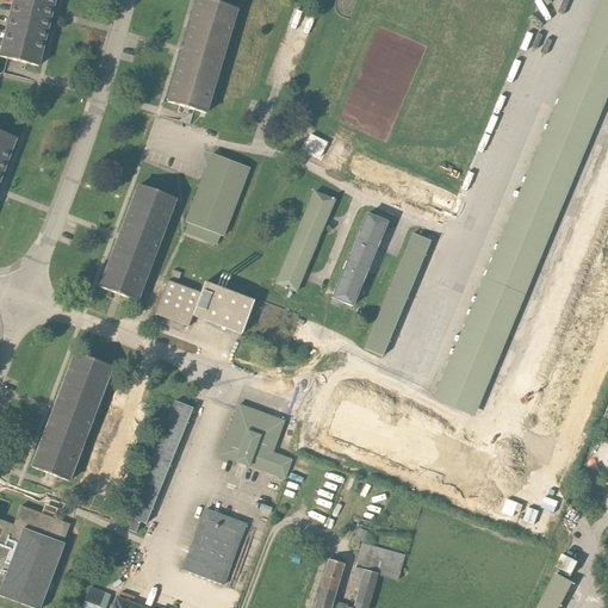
[(14,0),(1,55),(41,64),(56,0),(14,0)]
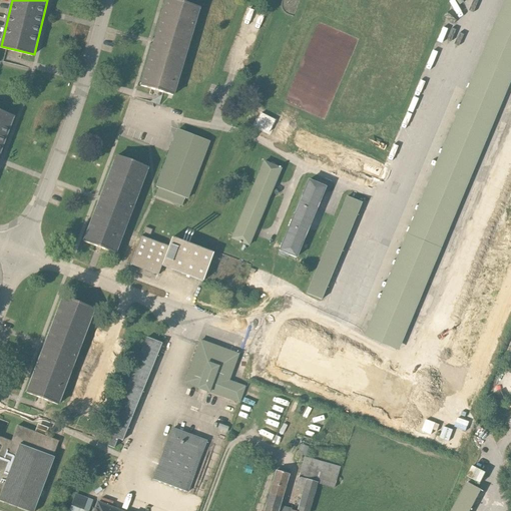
[(167,0),(142,84),(174,94),(200,6),(179,0),(167,0)]
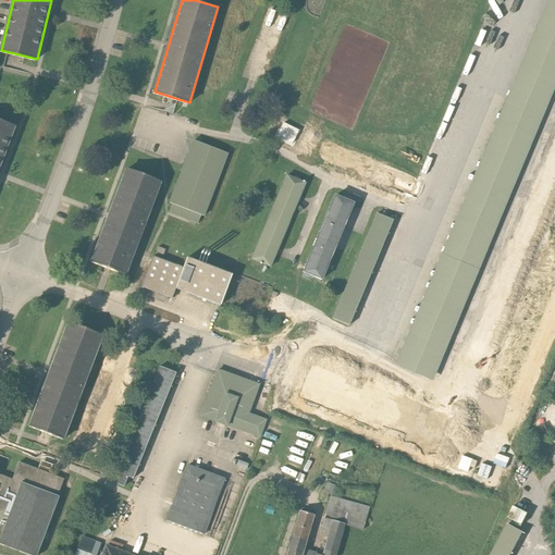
[(549,0),(398,364),(433,378),(554,83),(554,0),(549,0)]
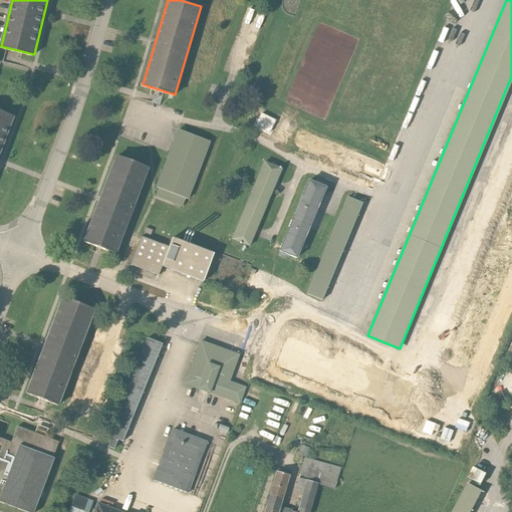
[(0,109),(0,155),(15,115),(0,109)]
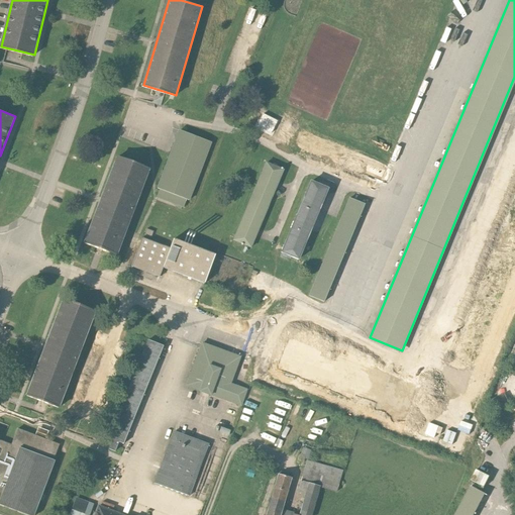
[(182,129),(160,187),(162,188),(159,195),(186,206),(189,198),(191,199),(213,140),(182,129)]
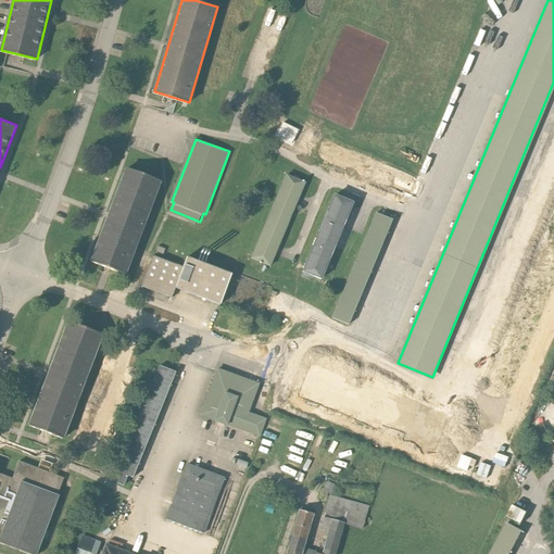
[(128,167),(92,260),(127,273),(162,180),(128,167)]
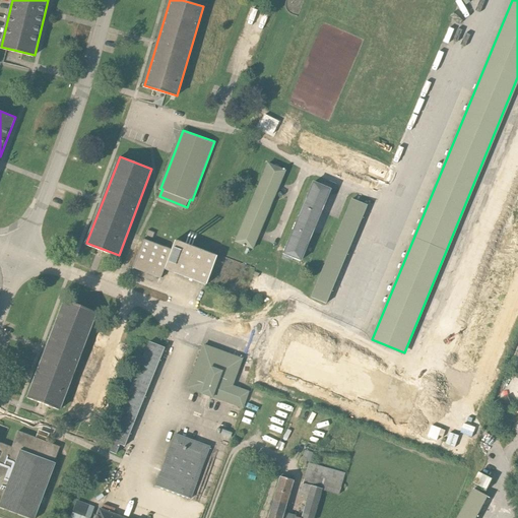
[(268,163),(237,241),(244,244),(244,245),(245,246),(246,245),(253,248),(285,170),(284,170),(285,168),(283,168),(283,169),(268,163)]
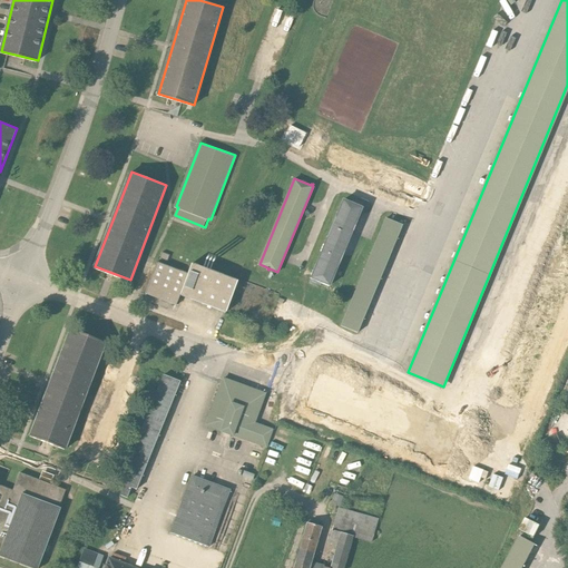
[(344,198),(312,276),(315,278),(315,280),(316,281),(317,278),(331,284),(362,206),(362,205),(361,204),(360,205),(344,198)]
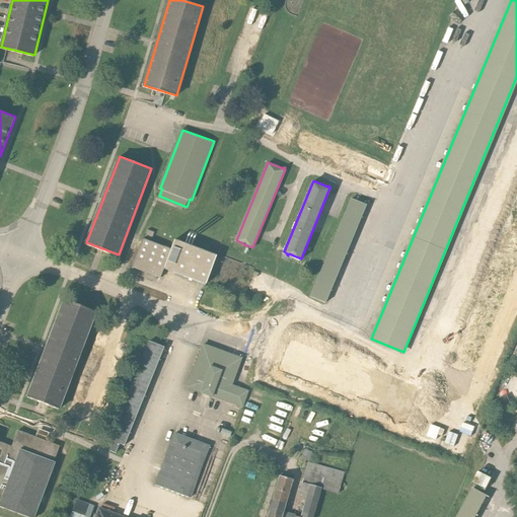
[(353,198),(312,295),(326,301),(367,204),(353,198)]
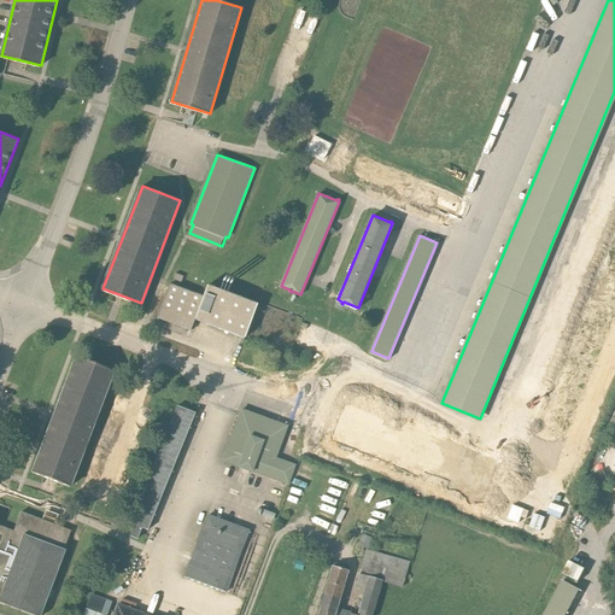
[(173,282),(159,316),(192,328),(195,318),(246,337),(258,303),(209,285),(205,294),(173,282)]
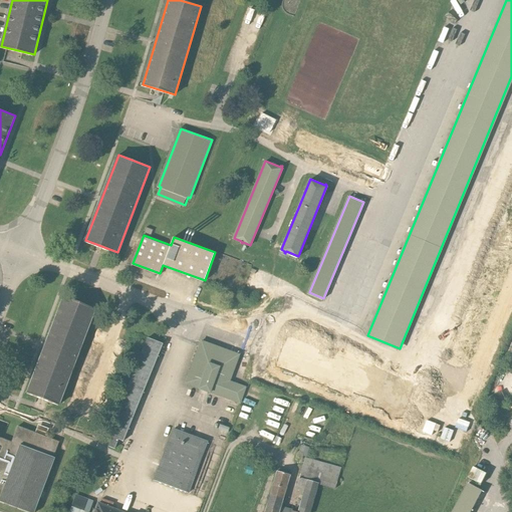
[(64,296),(28,392),(60,404),(96,308),(64,296)]
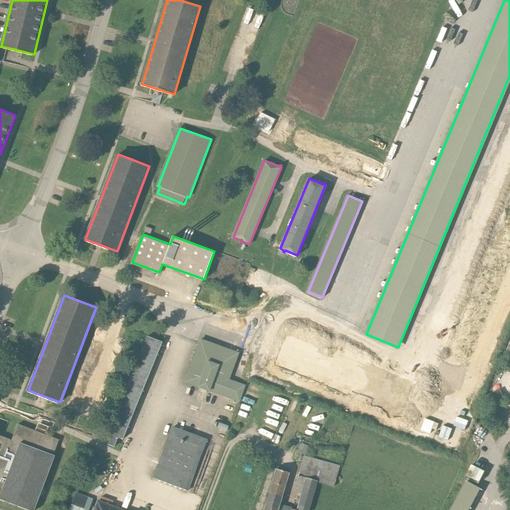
[(149,335),(110,432),(114,434),(111,443),(116,446),(120,436),(124,438),(164,341),(149,335)]
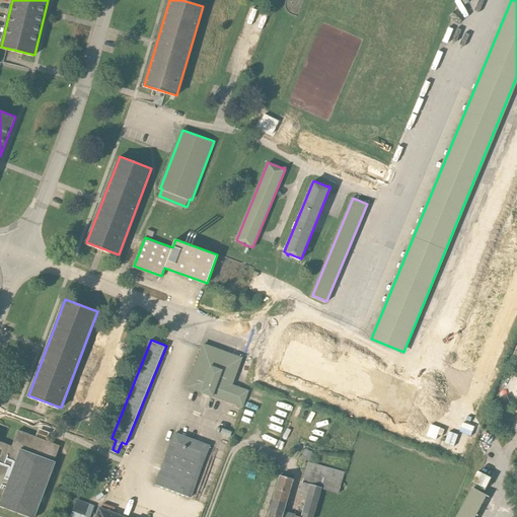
[(282,368),(356,398),(360,389),(384,399),(381,409),(407,420),(421,385),(345,353),(341,363),(340,362),(339,364),(321,357),(322,353),(293,341),(282,368)]
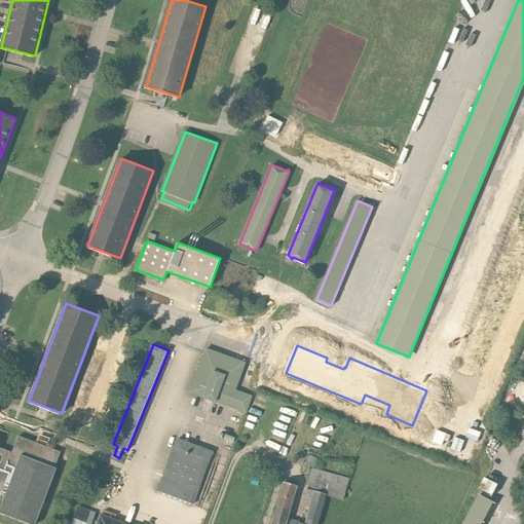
[(208,347),(192,390),(207,396),(206,397),(217,401),(217,400),(247,410),(253,396),(236,389),(247,362),(208,347)]
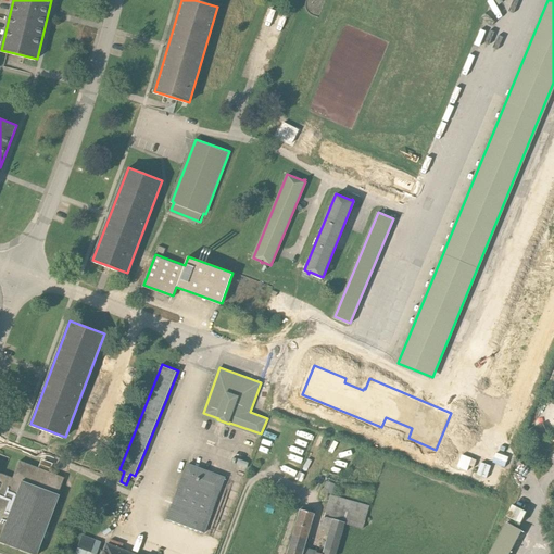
[(14,478),(0,471),(0,506),(3,507),(0,515),(0,538),(1,539),(1,540),(38,553),(60,494),(59,493),(65,476),(51,471),(54,463),(42,458),(39,467),(21,460),(14,478)]
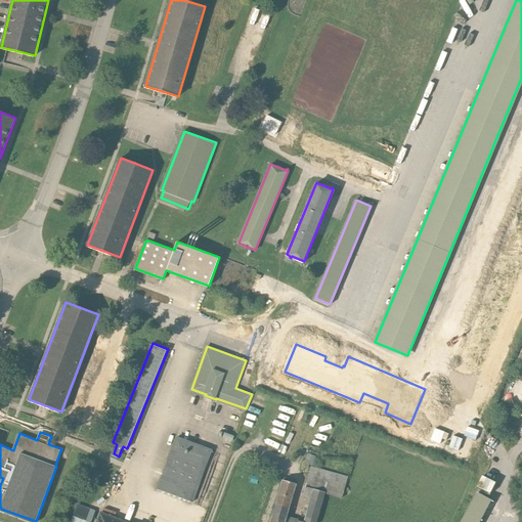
[(178,436),(159,488),(192,502),(213,448),(178,436)]
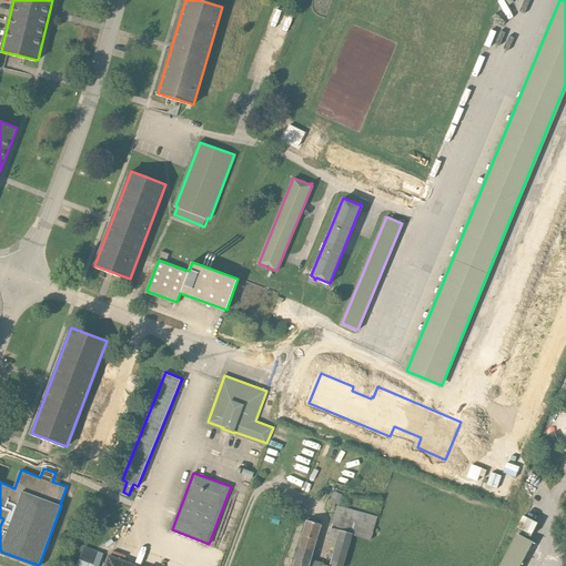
[(349,485),(337,482),(335,489),(346,493),(349,485)]
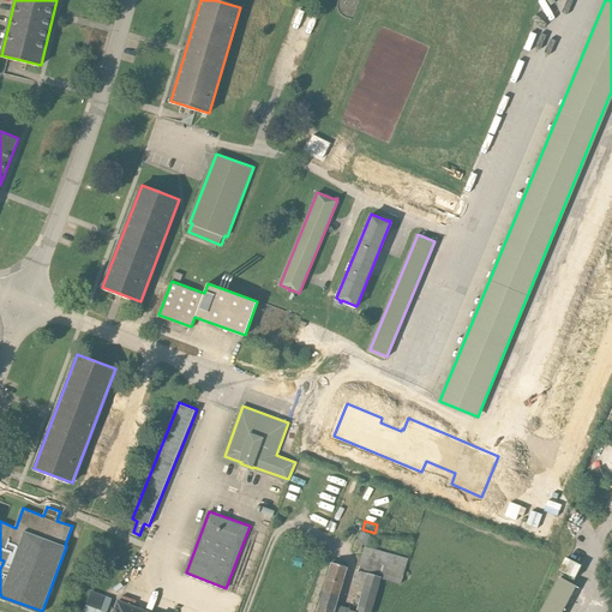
[(358,541),(369,545),(371,534),(361,531),(358,541)]
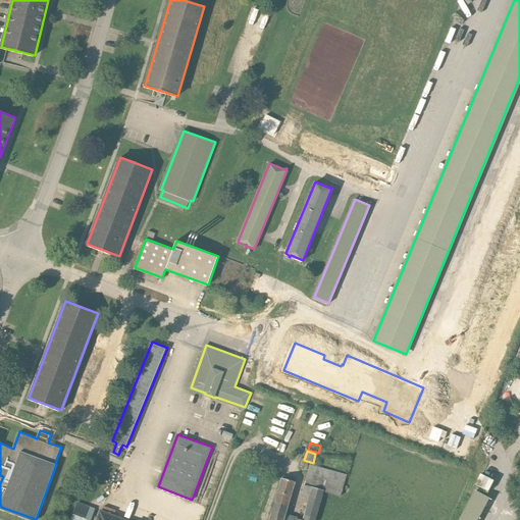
[(289,505),(275,502),(270,519),(315,519),(324,489),(342,495),(348,474),(311,464),(302,495),(311,497),(304,519),(286,514),(289,505)]
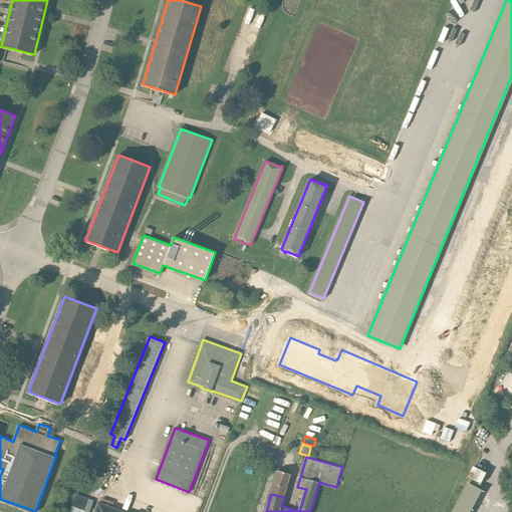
[(291,474),(278,470),(271,494),(284,497),(291,474)]
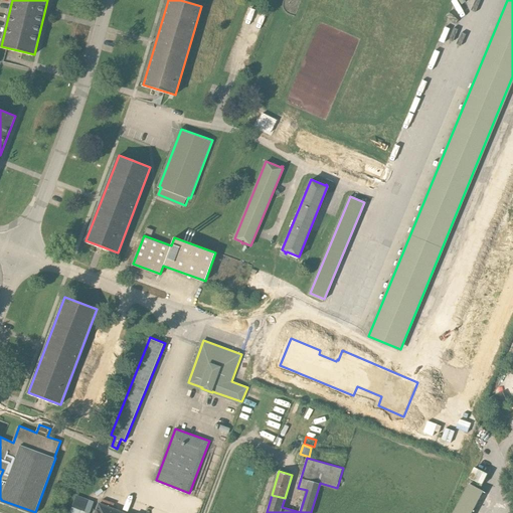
[(89,512),(94,501),(77,495),(70,512),(89,512)]
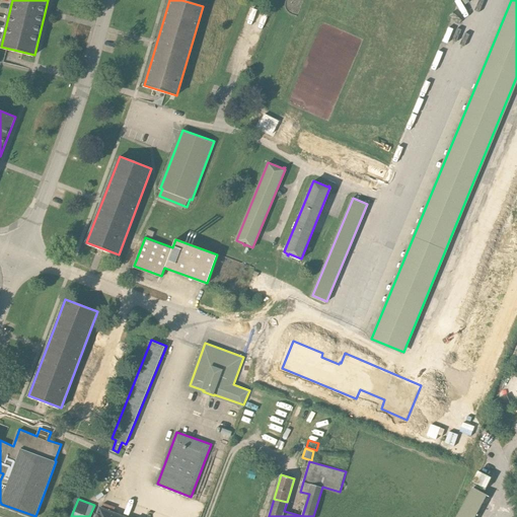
[(128,516),(100,507),(96,516),(128,516)]
